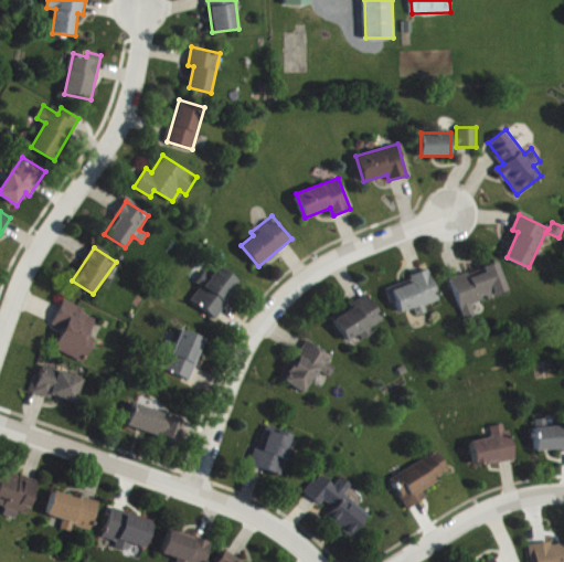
[(465,318),(476,315),(471,304),(508,290),(497,261),(483,266),(486,272),(470,277),(468,272),(450,278),(465,318)]
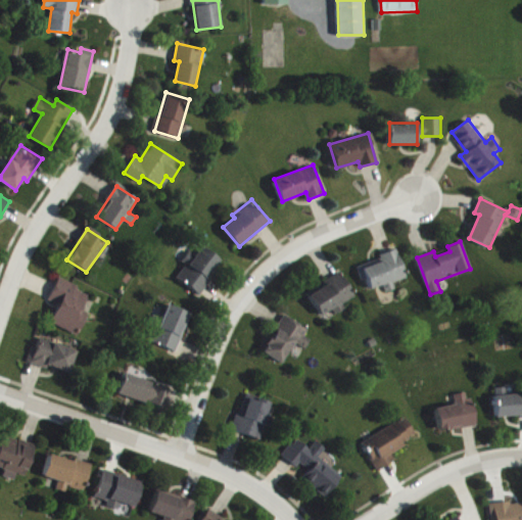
[(189,251),(183,261),(187,264),(177,278),(200,294),(211,279),(207,276),(220,258),(202,246),(195,255),(189,251)]
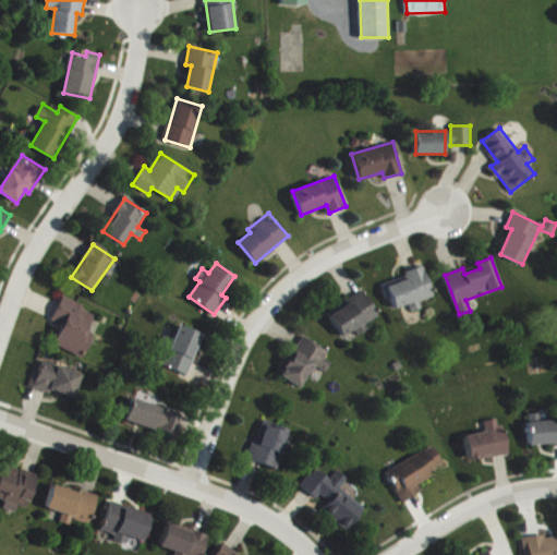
[(392,309),(409,303),(412,311),(423,308),(420,301),(434,297),(424,267),(383,282),(392,309)]
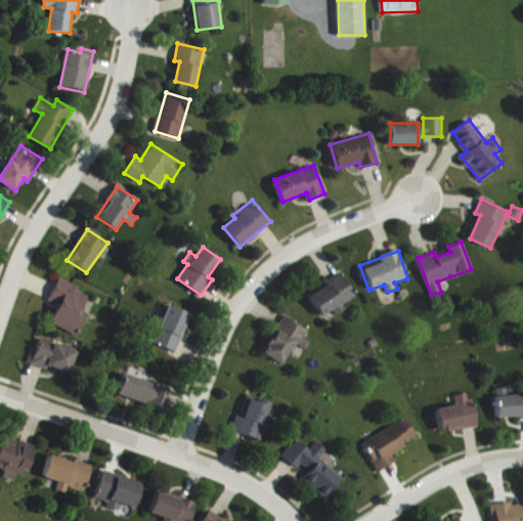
[(337,315),(347,309),(344,304),(356,297),(342,272),(307,293),(321,315),(333,309),(337,315)]
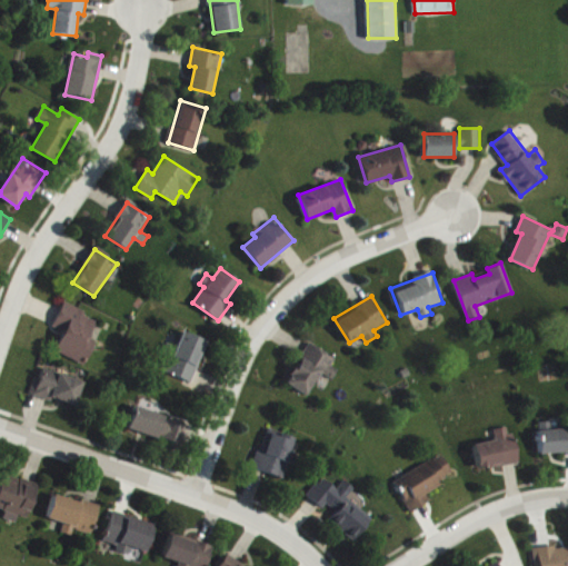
[(55,350),(86,365),(97,339),(90,337),(98,320),(85,315),(87,310),(65,301),(53,326),(63,330),(55,350)]
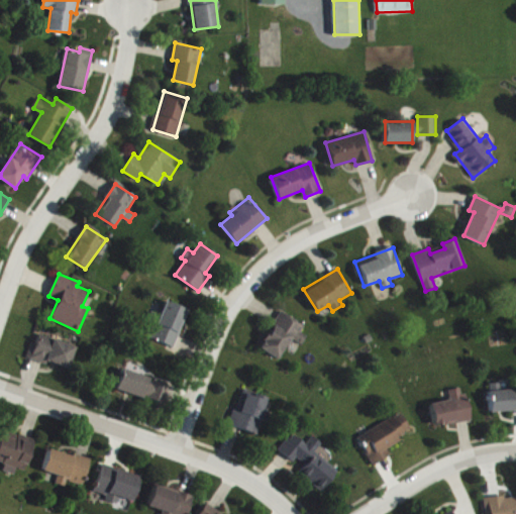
[(175,346),(187,308),(166,301),(162,314),(155,312),(146,336),(175,346)]
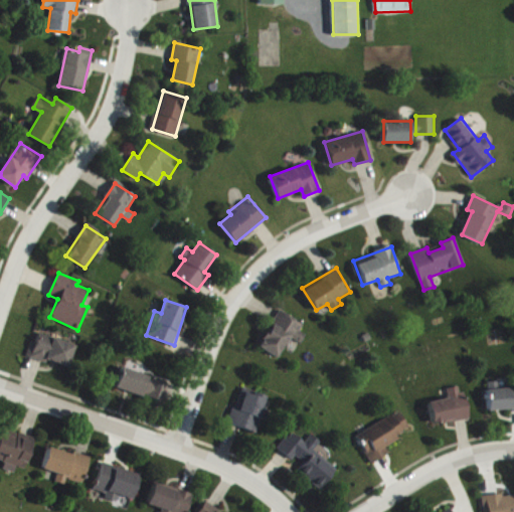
[(259,346),(279,358),(291,337),(301,343),(306,334),(301,331),(305,324),(280,310),(259,346)]
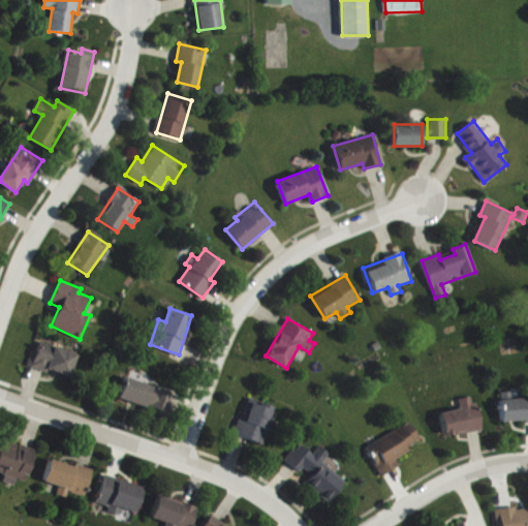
[(70,378),(79,354),(42,342),(39,352),(33,350),(28,364),(70,378)]
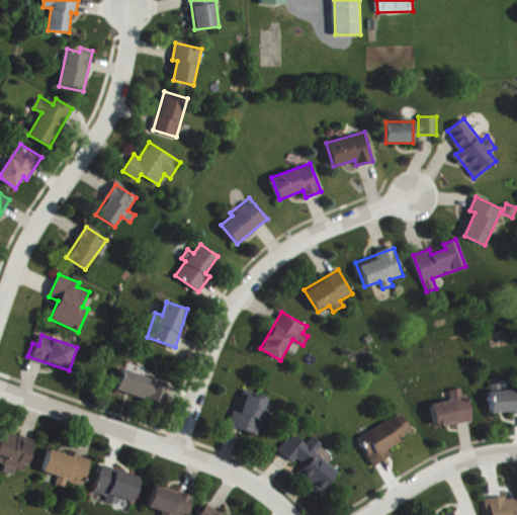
[(166,403),(171,385),(152,380),(152,377),(123,369),(121,376),(112,374),(109,388),(166,403)]
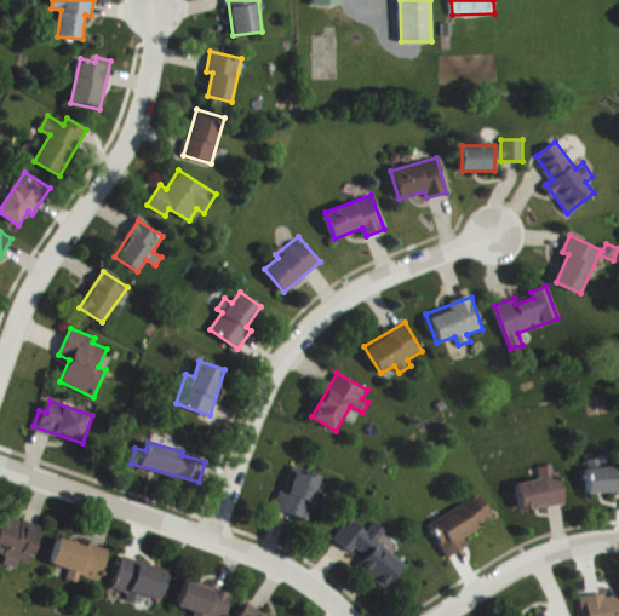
[(618,472),(617,472),(615,466),(602,466),(601,459),(588,459),(588,494),(618,493),(618,472)]
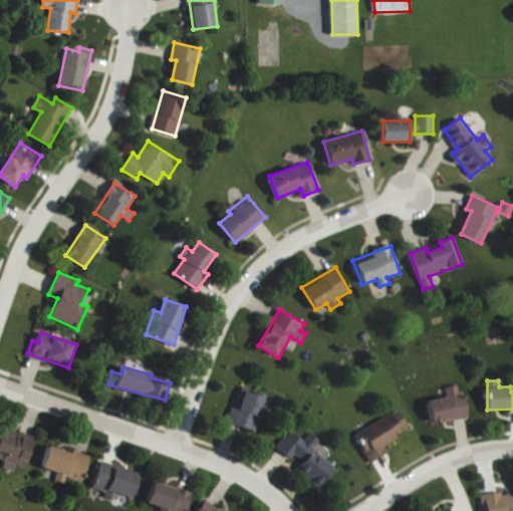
[(428,401),(432,424),(468,417),(461,385),(447,387),(448,397),(428,401)]
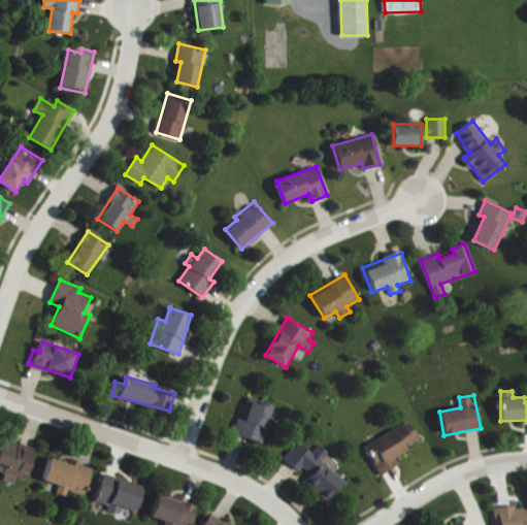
[(264,445),(272,422),(268,420),(273,405),(249,396),(235,433),(264,445)]
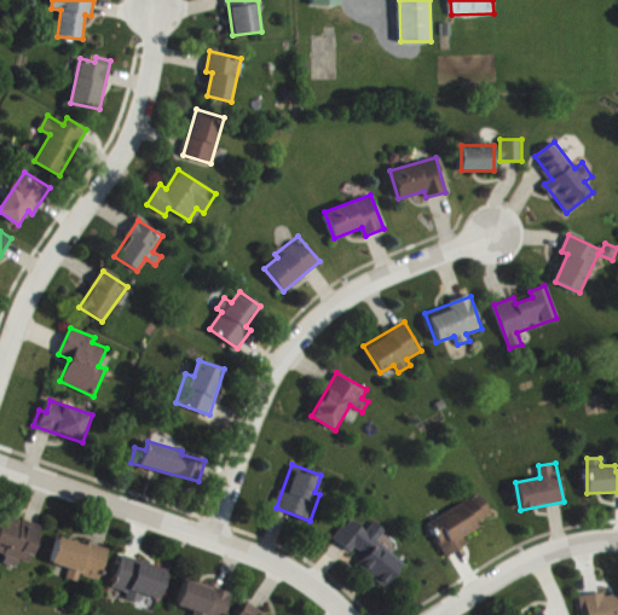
[(428,522),(446,556),(468,544),(463,537),(480,527),(478,521),(492,514),(480,493),(428,522)]
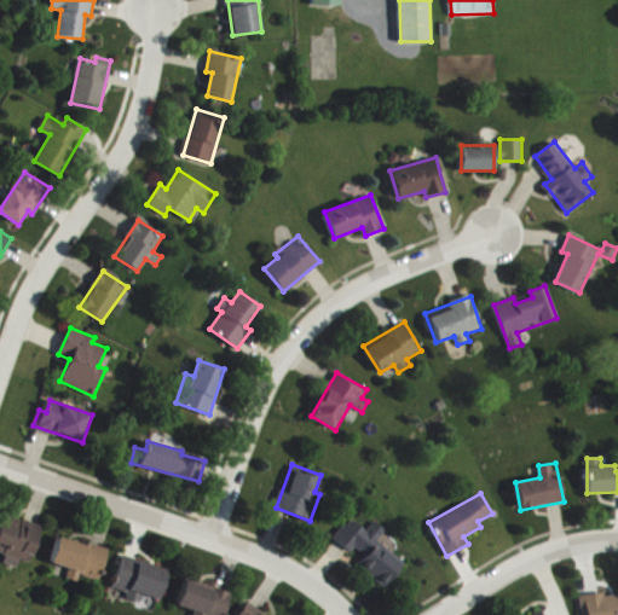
[(0,551),(6,553),(3,563),(17,568),(21,560),(30,563),(42,526),(4,514),(0,526),(0,551)]
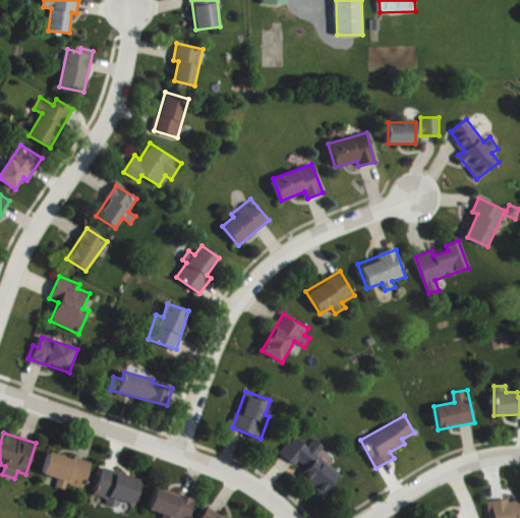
[(325,494),(340,473),(318,456),(325,446),(314,439),(308,447),(294,436),(282,452),(306,469),(301,476),(325,494)]
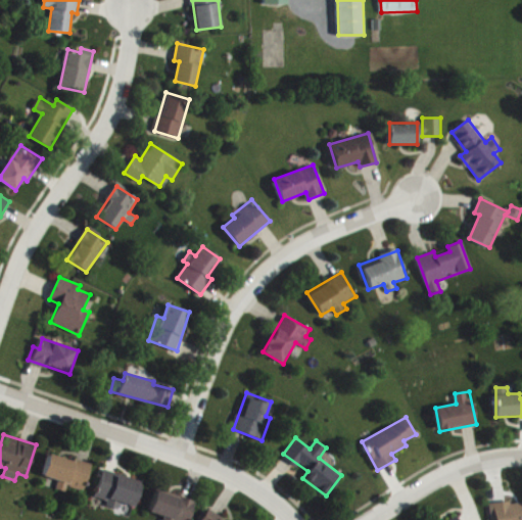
[(43,475),(58,479),(56,488),(65,491),(67,486),(84,490),(91,465),(49,453),(43,475)]
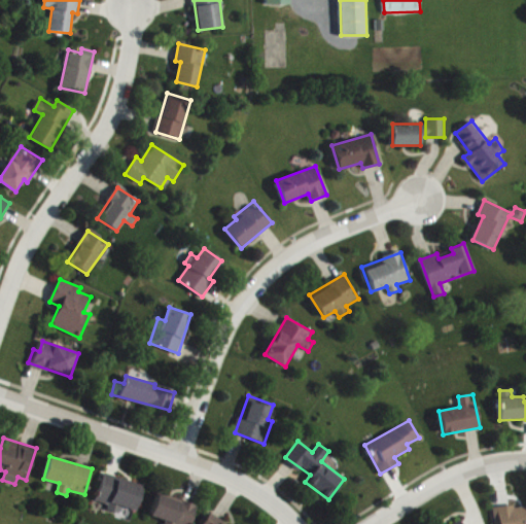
[(143,487),(104,474),(96,500),(108,504),(107,510),(118,514),(121,507),(135,511),(143,487)]
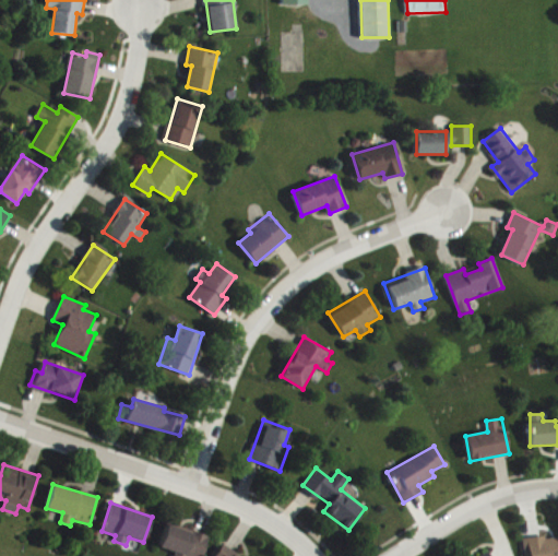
[(159,547),(176,553),(174,555),(202,555),(210,537),(168,523),(159,547)]
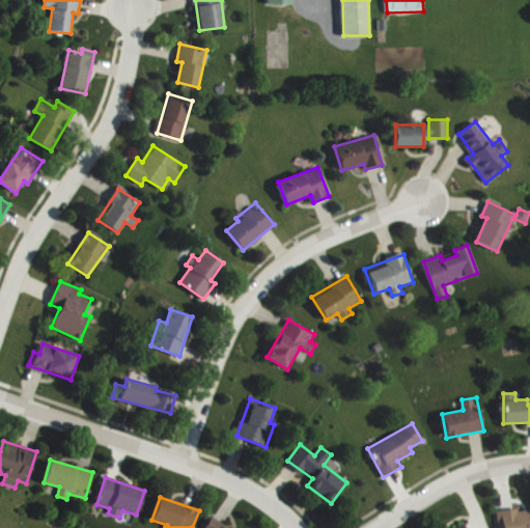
[(529,527),(529,507),(499,512),(501,527),(529,527)]
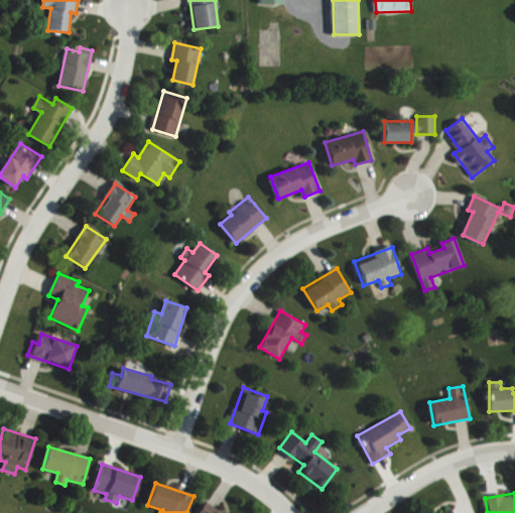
[(223,512),(205,503),(199,512),(223,512)]
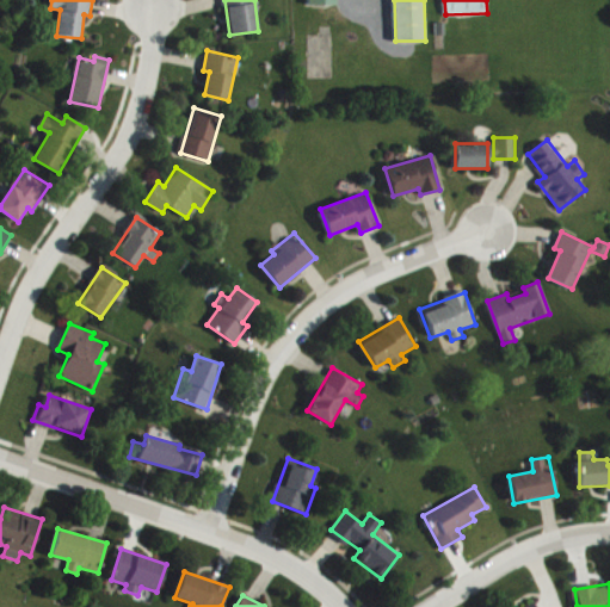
All buildings are outlined.
